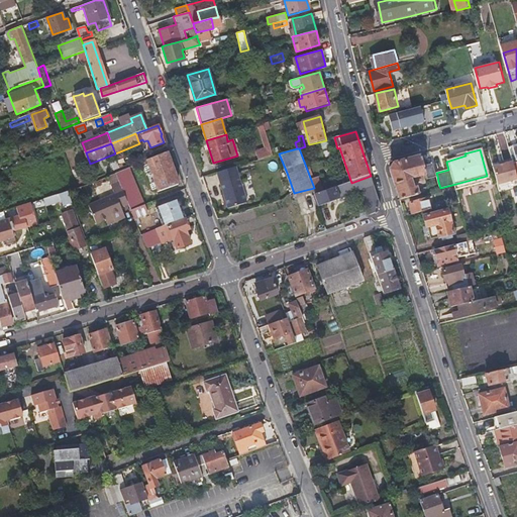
[(146,161),(152,177),(159,193),(178,185),(166,152),(146,161)]
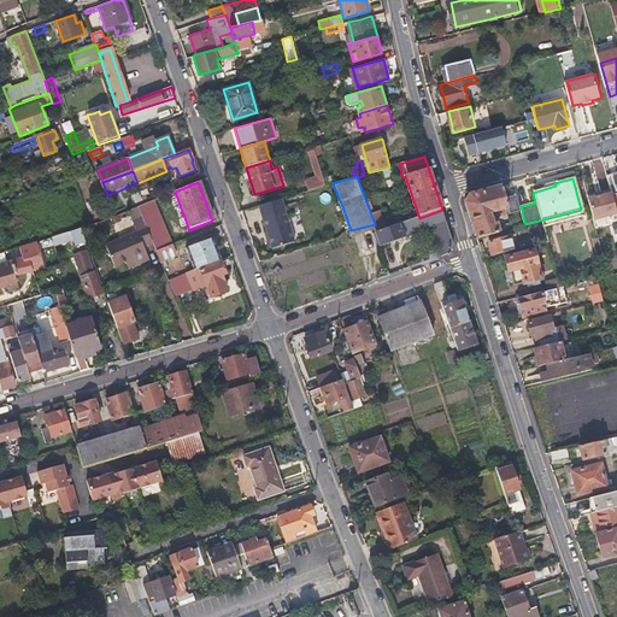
[(507,206),(506,199),(503,186),(483,191),(469,194),(464,203),(476,238),(497,231),(494,223),(491,224),(488,212),(492,211),(493,216),(504,213),(501,209),(507,206)]
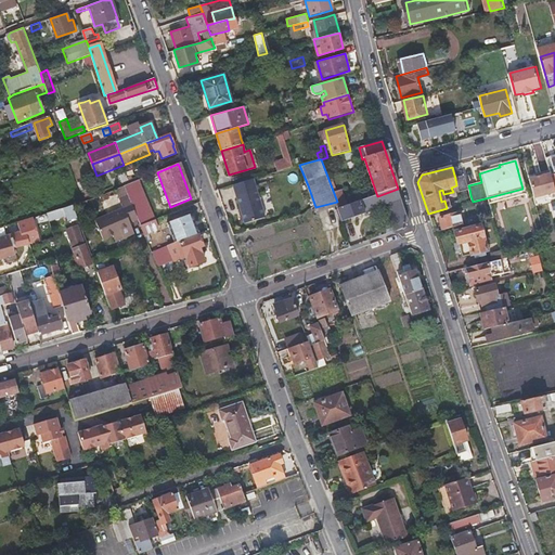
[(129,180),(127,173),(125,168),(117,171),(121,183),(129,180)]
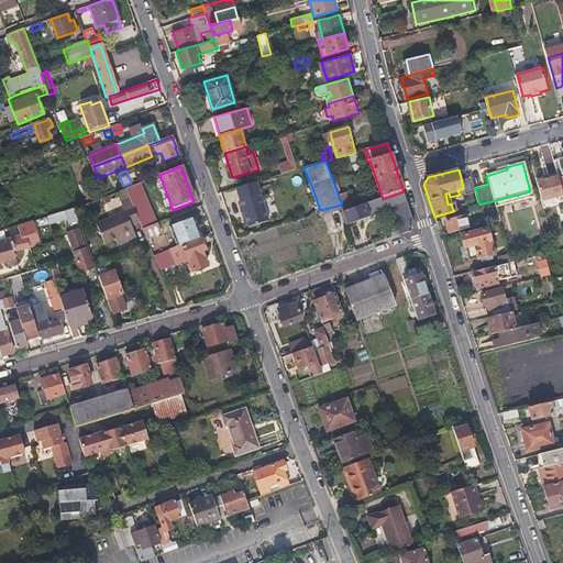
[(562,196),(562,192),(558,174),(549,177),(549,179),(536,183),(541,201),(562,196)]
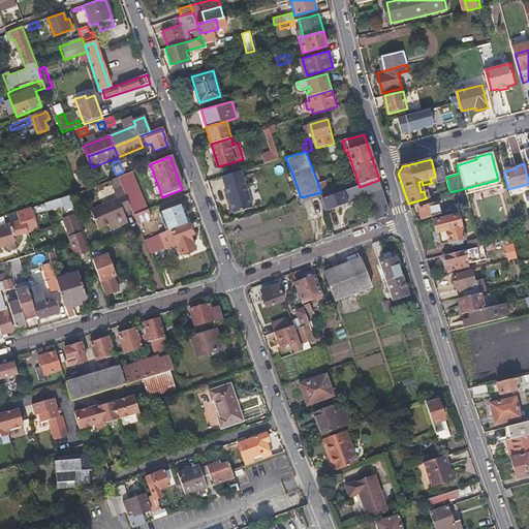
[(149,175),(147,170),(146,166),(139,168),(144,177),(149,175)]
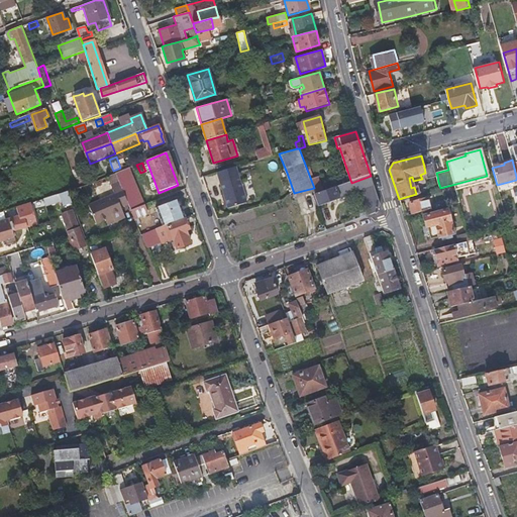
[(433,164),(424,167),(425,173),(427,179),(437,176),(436,173),(433,164)]
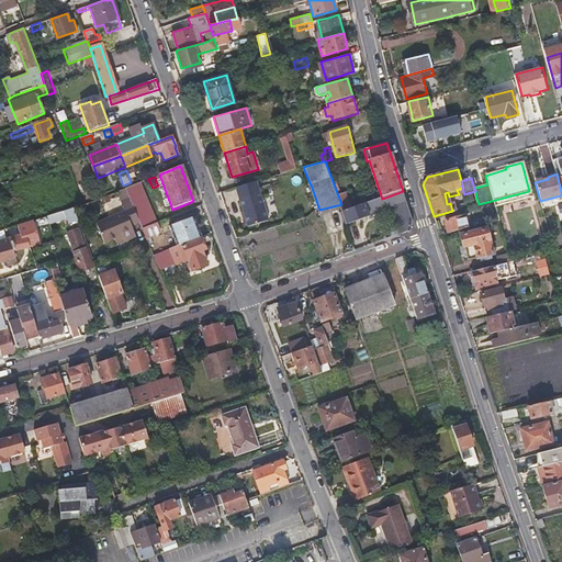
[(341,204),(343,209),(344,213),(352,210),(347,193),(343,195),(340,189),(336,190),(341,204)]
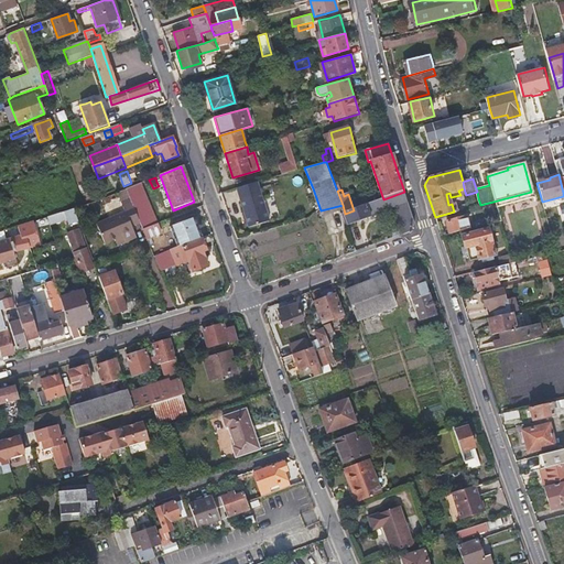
[(143,231),(158,226),(143,192),(129,197),(130,198),(140,223),(143,231)]
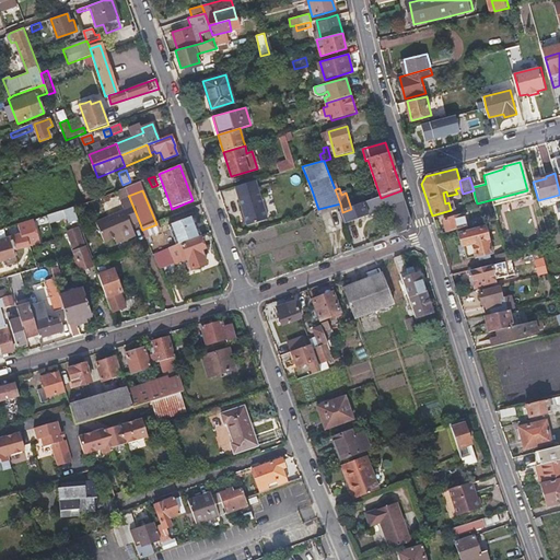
[(342,212),(341,208),(331,211),(339,231),(371,220),(370,218),(389,210),(395,224),(386,228),(389,236),(407,230),(411,222),(401,190),(381,198),(351,209),(342,212)]
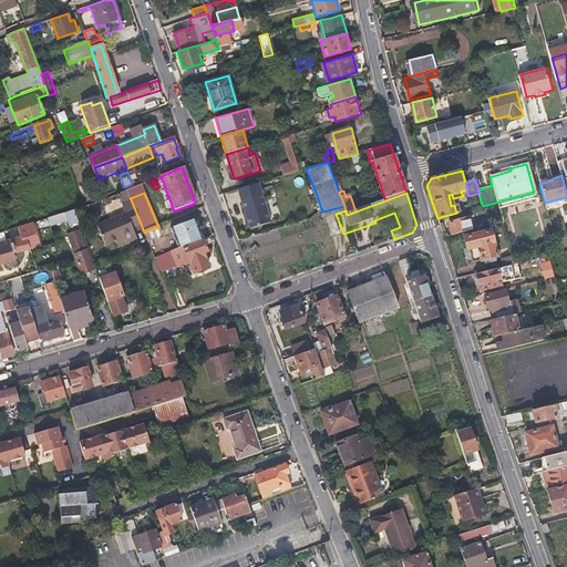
[(133,227),(141,224),(131,199),(122,203),(125,210),(98,224),(105,241),(115,238),(123,235),(125,241),(136,237),(133,227)]
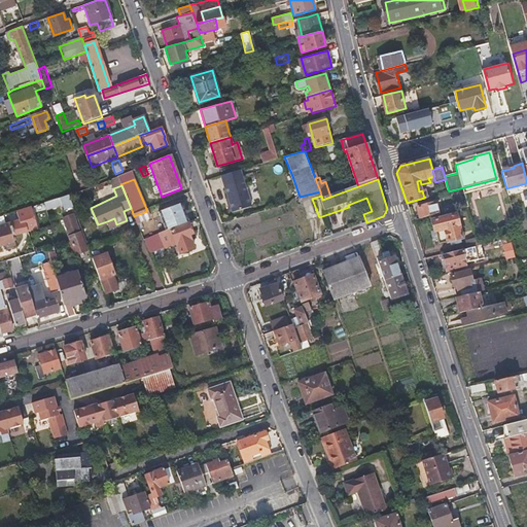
[(73,207),(71,201),(68,195),(55,199),(59,211),(73,207)]
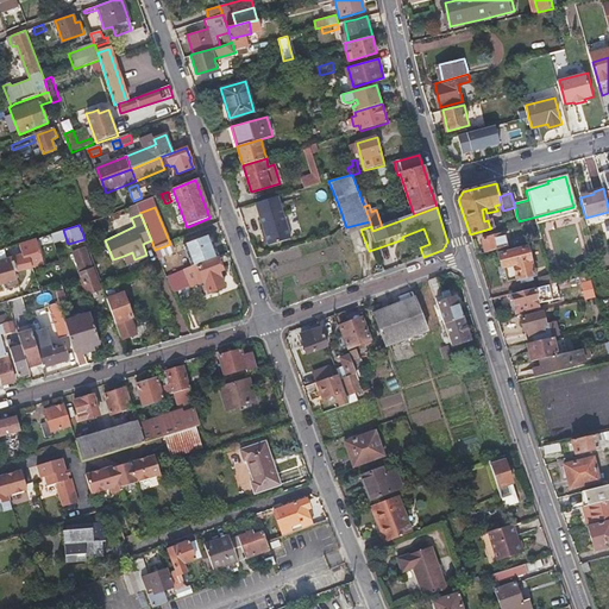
[(502,232),(495,233),(487,236),(488,239),(483,240),(485,252),(507,246),(502,232)]
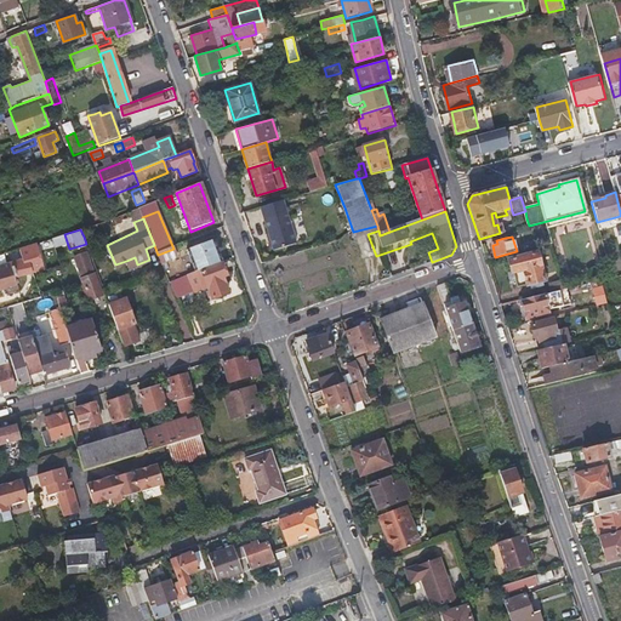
[(44,271),(36,243),(21,248),(24,261),(0,267),(0,291),(18,286),(17,279),(44,271)]
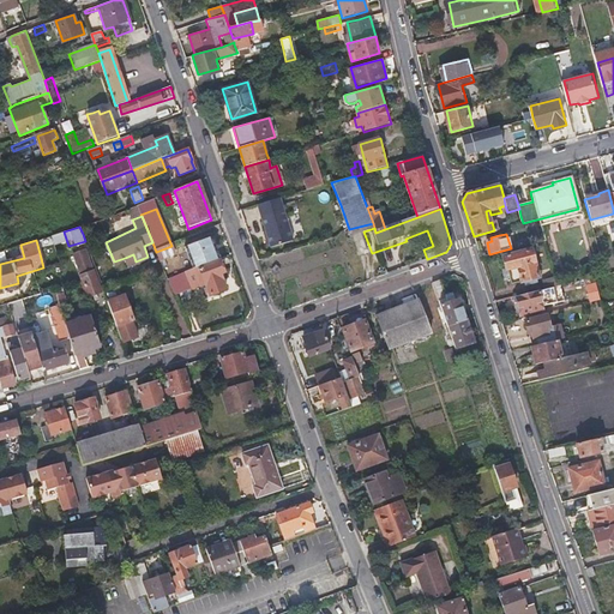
[(182,274),(184,274),(199,268),(211,263),(202,241),(187,247),(188,252),(185,253),(187,262),(179,265),(182,274)]
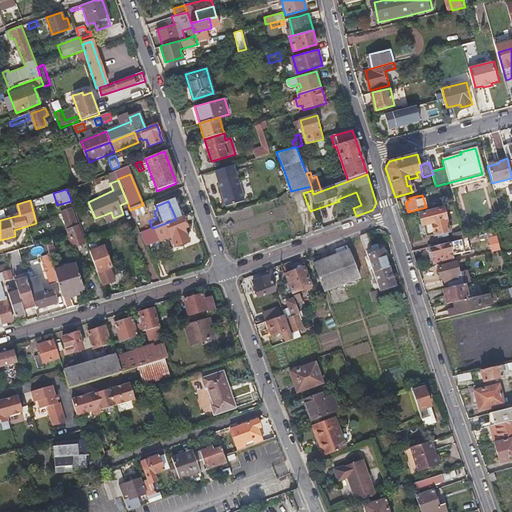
[(144,204),(143,205),(130,210),(136,224),(148,218),(146,213),(147,210),(144,204)]
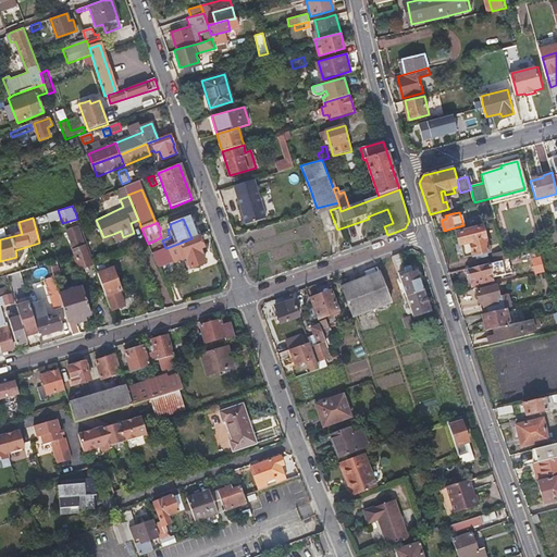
[(457,233),(458,238),(460,245),(462,245),(466,258),(489,251),(482,226),(457,233)]
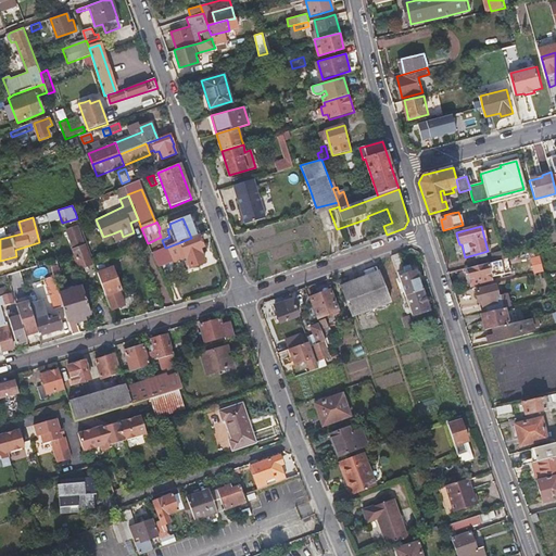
[(67,234),(61,236),(54,238),(57,244),(71,240),(80,269),(92,265),(77,227),(66,230),(67,234)]
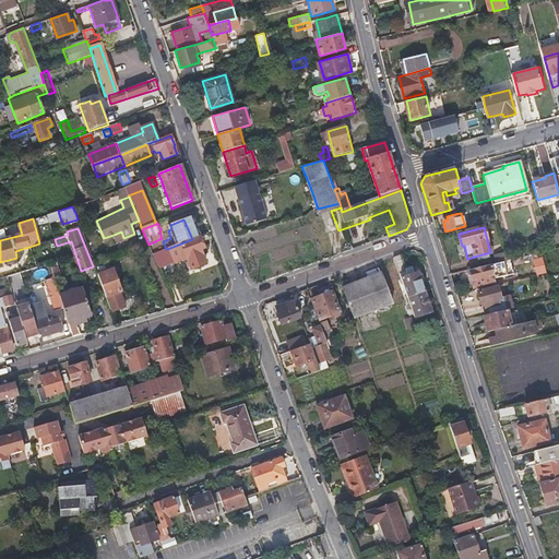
[(347,246),(354,242),(360,240),(357,230),(339,238),(344,252),(349,250),(347,246)]
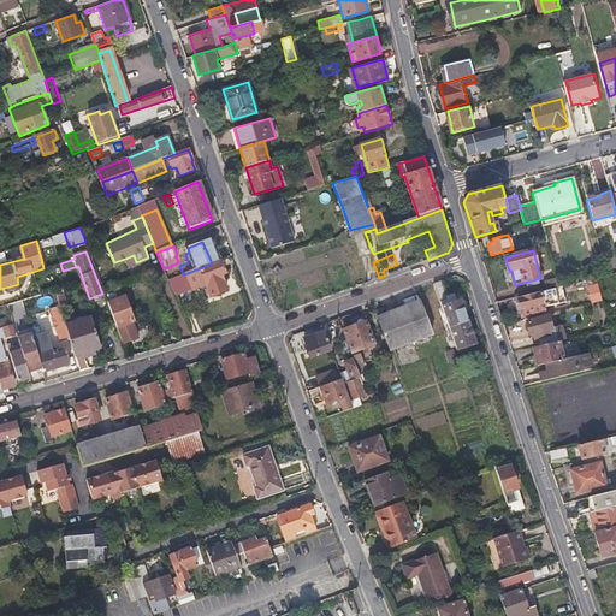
[(129,266),(136,262),(134,255),(125,259),(129,266)]
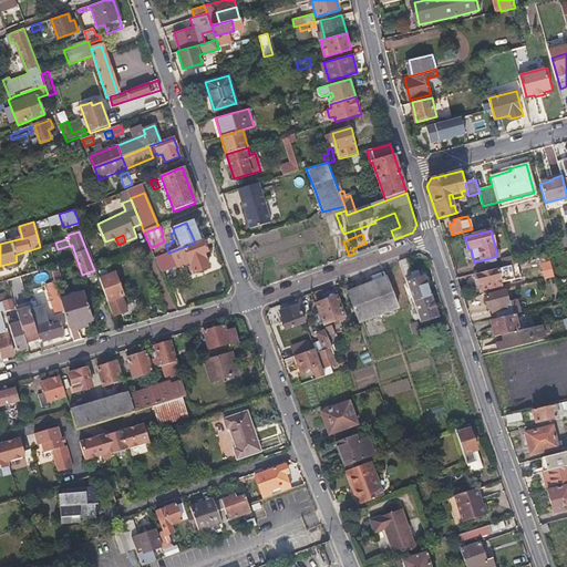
[(207,251),(205,247),(203,241),(185,249),(188,259),(194,274),(209,267),(204,254),(207,251)]
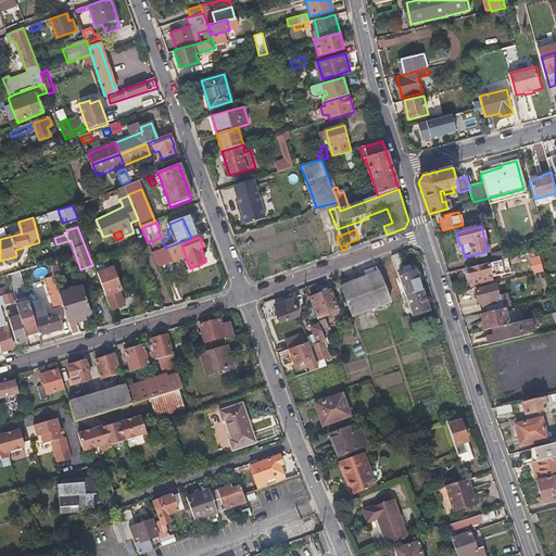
[(169,258),(171,260),(185,254),(181,244),(180,242),(166,248),(169,258)]
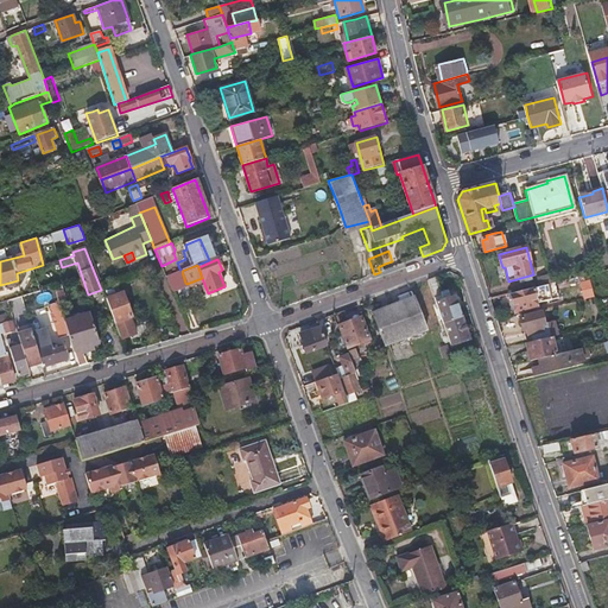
[(182,271),(181,271),(166,277),(171,289),(185,283),(182,271)]
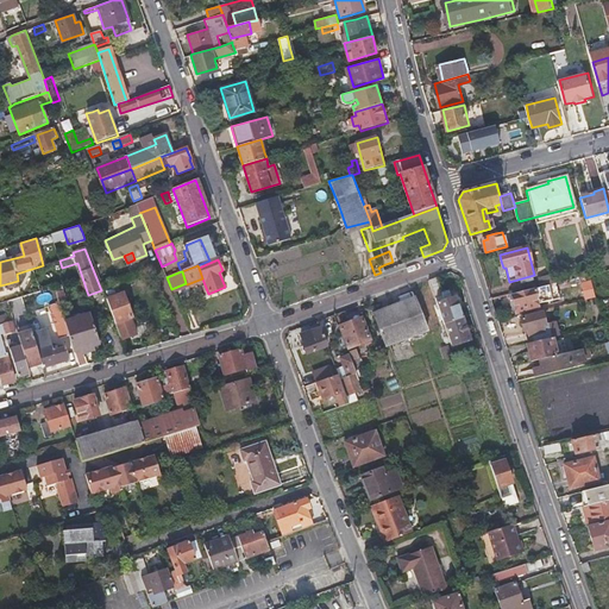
[(537,277),(540,288),(557,283),(554,272),(537,277)]
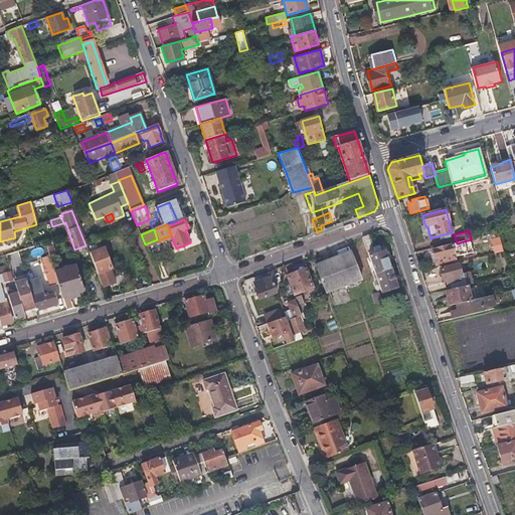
[(362,237),(365,244),(367,252),(374,250),(369,234),(362,237)]
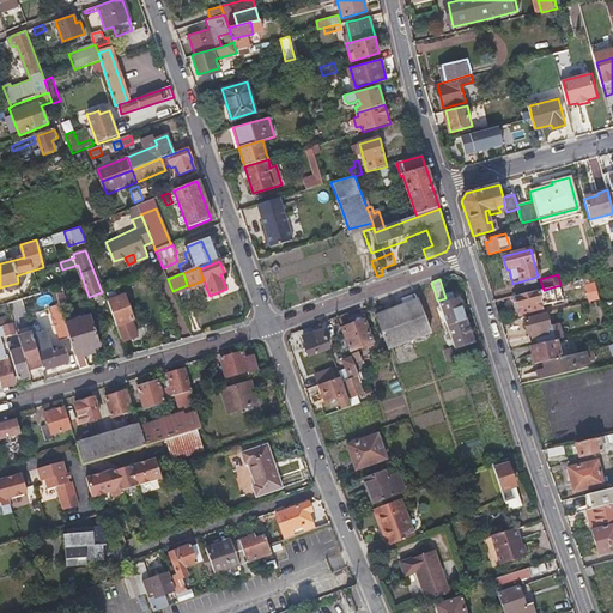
[(56,290),(59,297),(61,304),(67,302),(62,287),(56,290)]
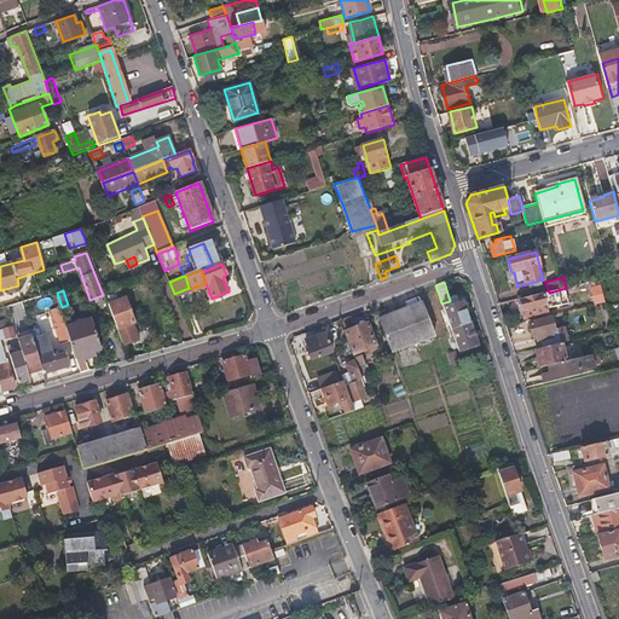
[(522,299),(525,308),(527,318),(551,312),(547,293),(522,299)]
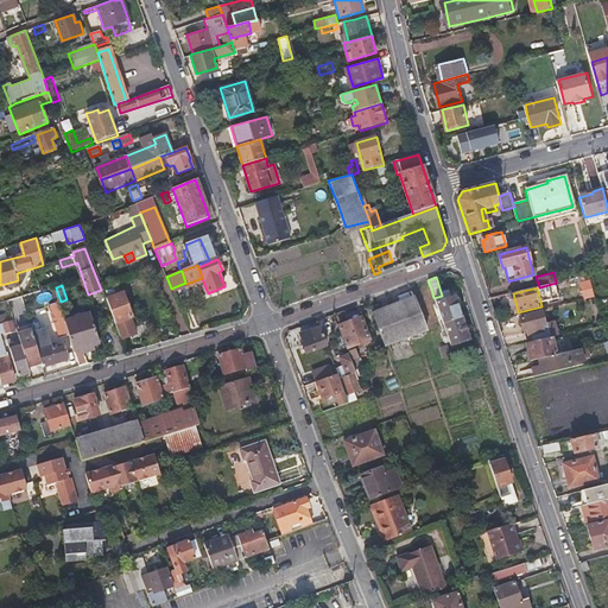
[(121,293),(107,299),(121,339),(135,333),(130,318),(131,317),(121,293)]
